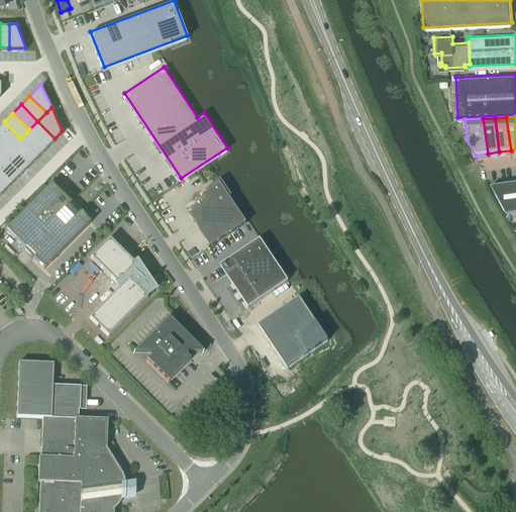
[(4,121),(0,124),(0,134),(12,146),(20,138),(4,121)]
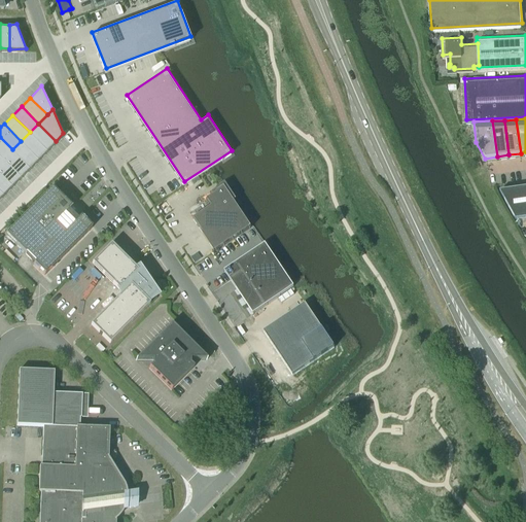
[(38,124),(30,132),(47,149),(56,141),(38,124)]
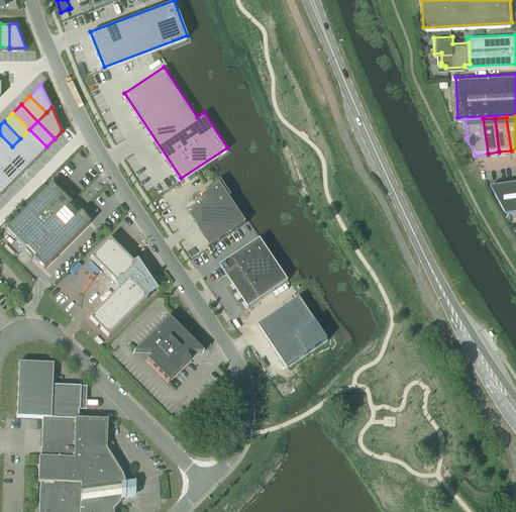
[(29,129),(20,138),(37,155),(46,146),(29,129)]
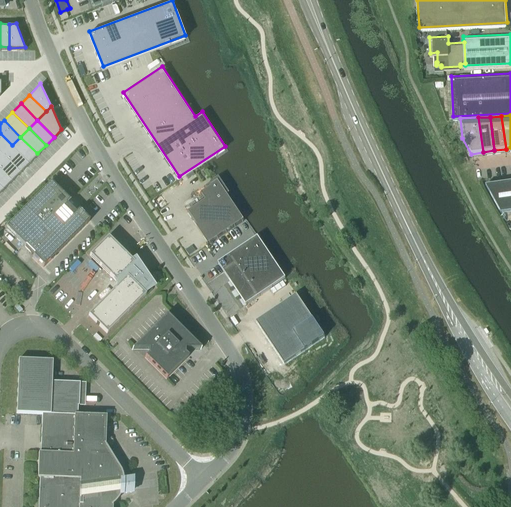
[(0,133),(0,150),(3,153),(12,145),(0,133)]
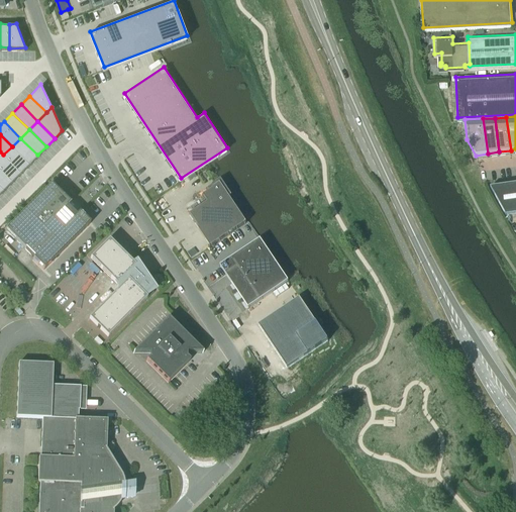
[(20,138),(12,146),(29,164),(37,155),(20,138)]
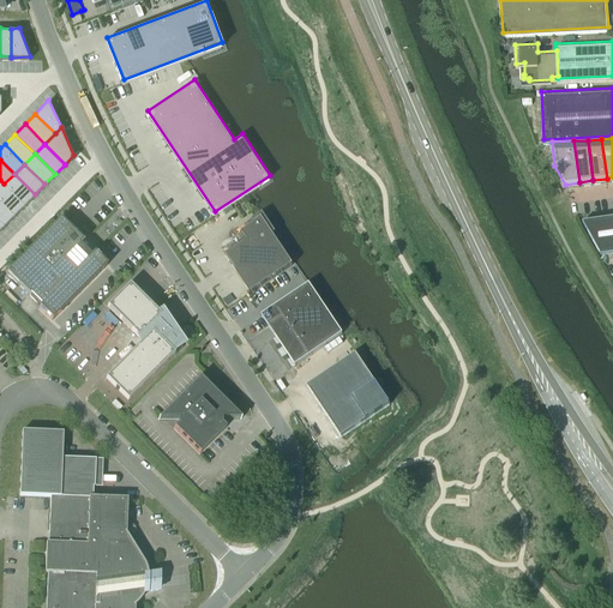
[(14,174),(4,184),(24,204),(35,194),(14,174)]
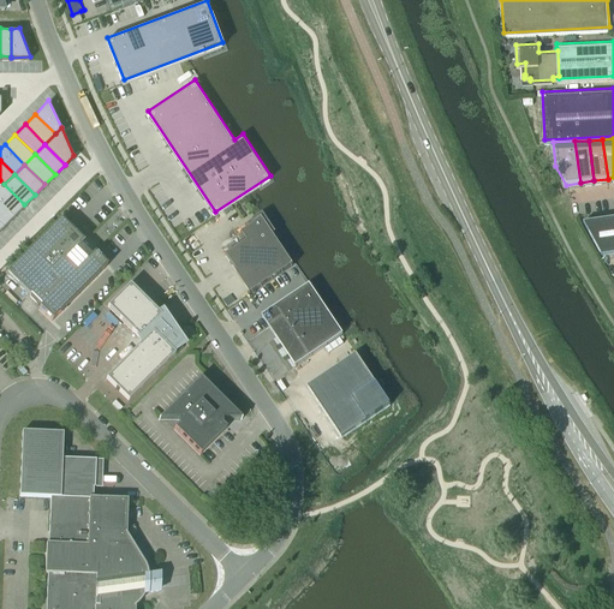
[(4,184),(0,187),(0,201),(15,214),(24,204),(4,184)]
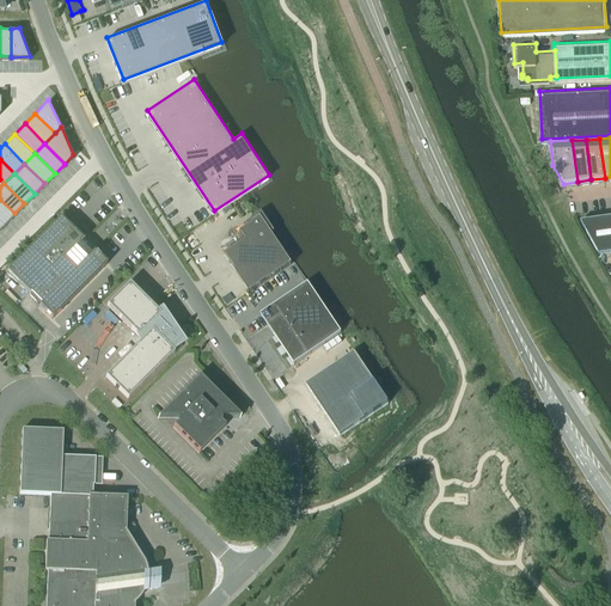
[(0,200),(0,219),(4,224),(14,213),(0,200)]
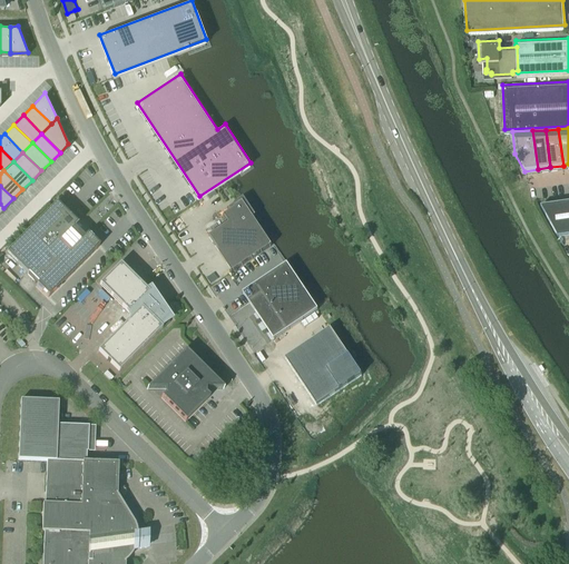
[(228,217),(208,230),(233,267),(273,240),(254,213),(256,210),(256,209),(254,211),(244,197),(231,205),(228,203),(229,206),(223,210),(228,217)]
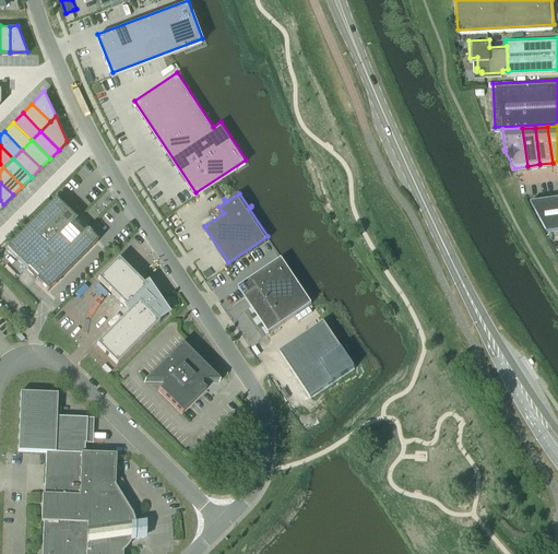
[(557,193),(531,198),(547,228),(557,226),(557,193)]
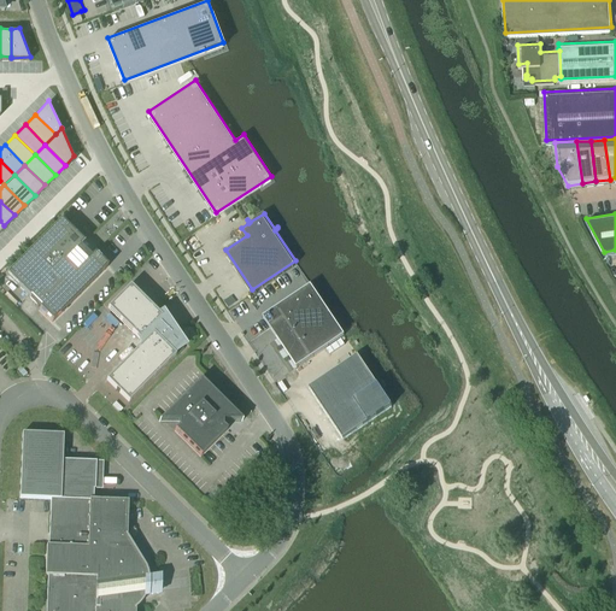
[(81,289),(109,262),(95,248),(92,252),(81,241),(84,238),(63,216),(35,244),(81,289)]
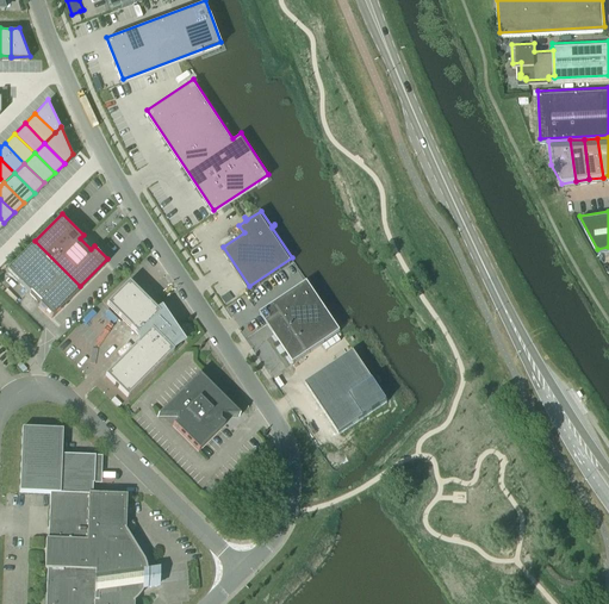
[(53,313),(80,286),(35,241),(7,267),(30,290),(30,288),(41,299),(39,300),(53,313)]
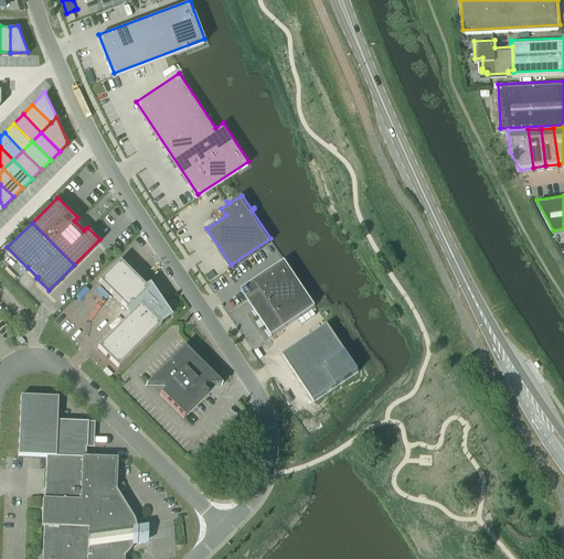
[(273,332),(316,302),(285,256),(241,286),(273,332)]
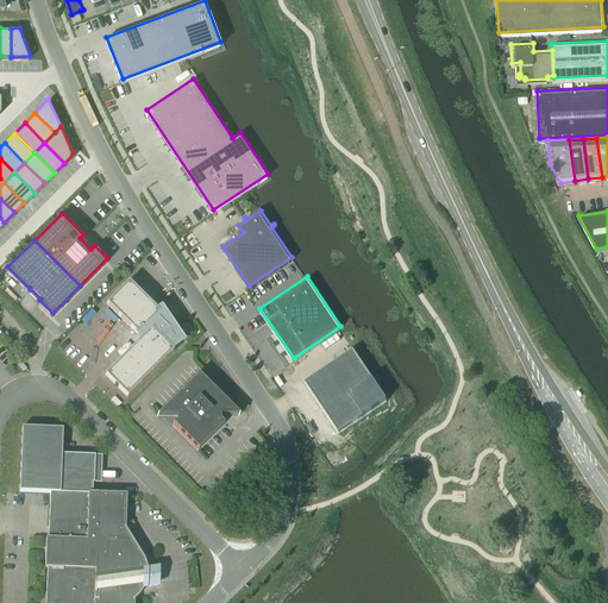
[(130,277),(107,300),(138,331),(139,330),(143,333),(106,371),(127,393),(174,346),(171,344),(181,334),(167,321),(170,319),(167,314),(163,316),(157,312),(161,308),(130,277)]
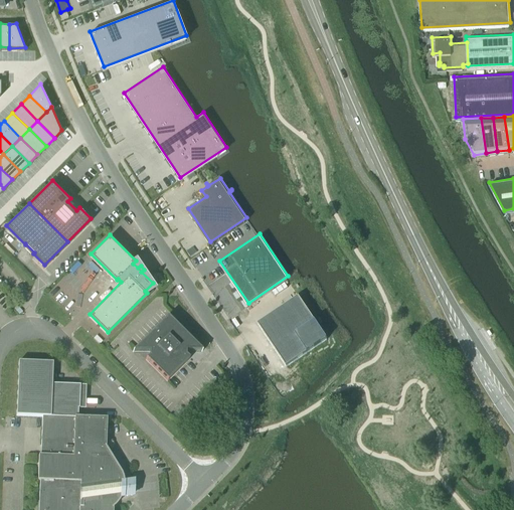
[(300,294),(260,320),(288,362),(328,335),(300,294)]
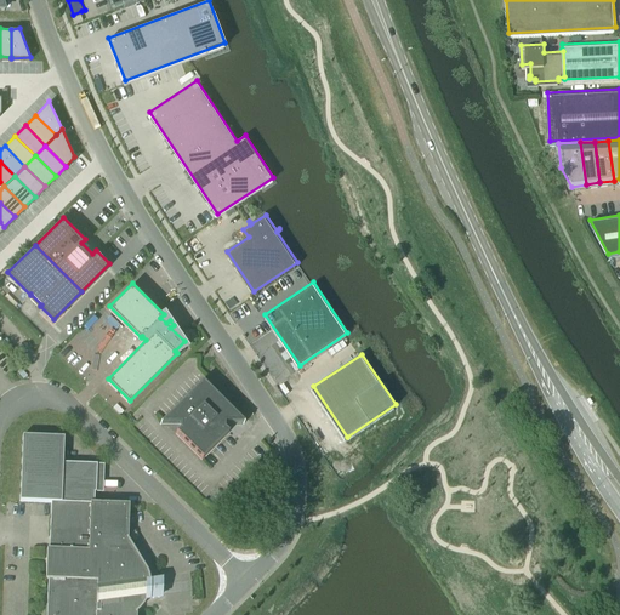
[(244,419),(245,419),(203,376),(161,419),(163,419),(181,419),(181,425),(180,425),(177,428),(203,454),(229,428),(226,425),(226,419),(244,419)]
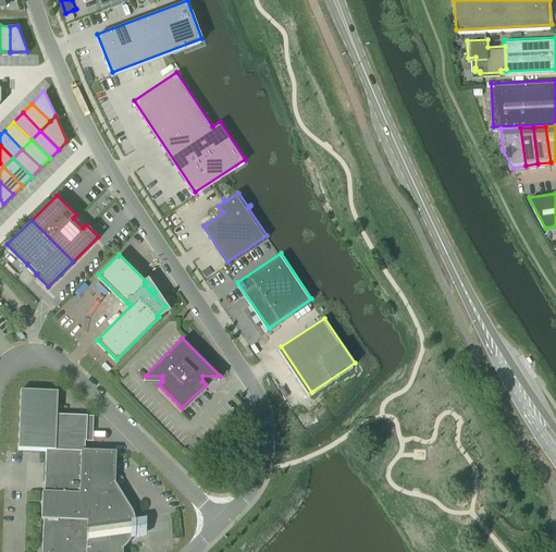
[(116,449),(85,446),(85,438),(86,438),(87,413),(57,412),(58,389),(21,387),(19,445),(47,446),(45,488),(42,488),(41,515),(44,515),(41,551),(122,551),(123,546),(122,546),(125,542),(126,541),(130,537),(132,532),(133,529),(134,523),(134,518),(134,514),(133,513),(132,507),(114,479),(115,479),(116,449)]
